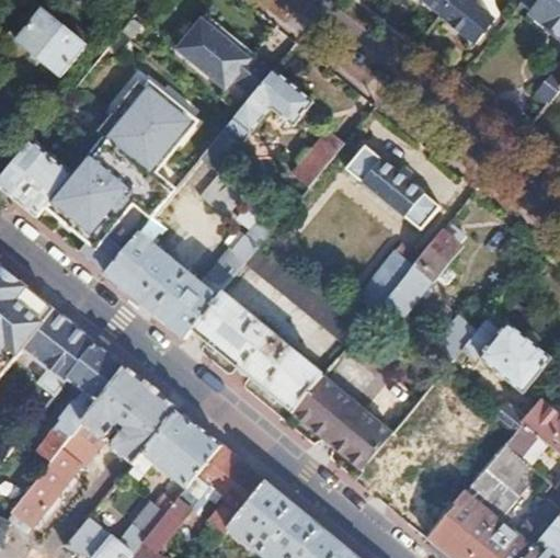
[(424,0),(440,13),(441,12),(449,0),(424,0)]
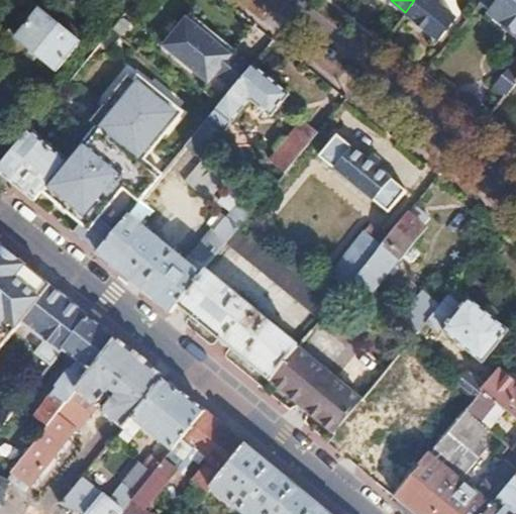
[(414,0),(406,11),(435,37),(453,15),(435,0),(414,0)]
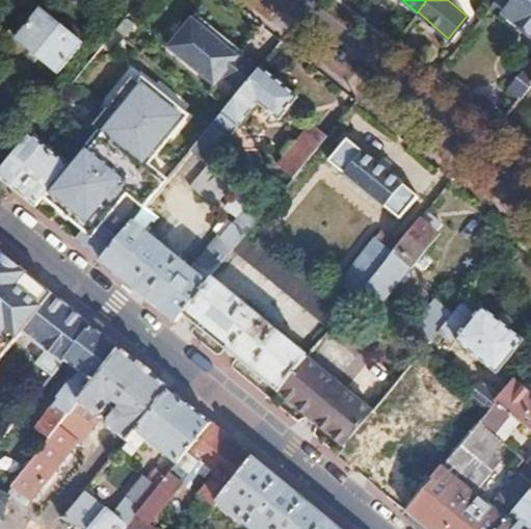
[(497,0),(504,6),(501,9),(530,33),(530,0),(497,0)]
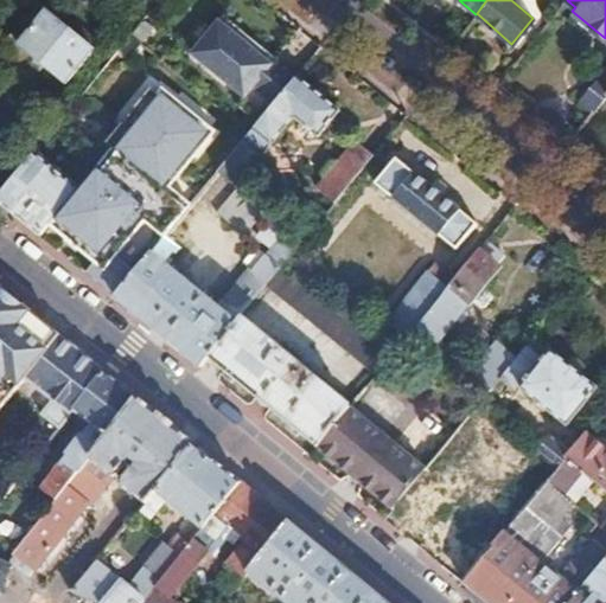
[(32,1),(8,30),(18,37),(16,40),(64,79),(93,45),(43,6),(40,10),(32,1)]
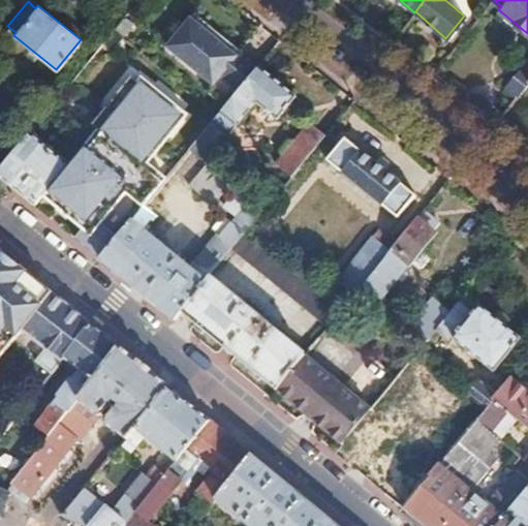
[(256,64),(257,62),(192,9),(164,43),(212,82),(205,90),(223,104),(229,97),(239,86),(256,64)]
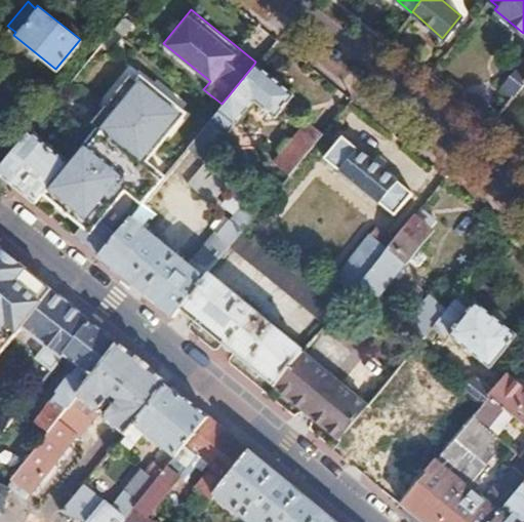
[(222,104),(187,148),(203,161),(252,98),(274,116),(292,93),(254,64),(237,85),(228,96),(222,104)]
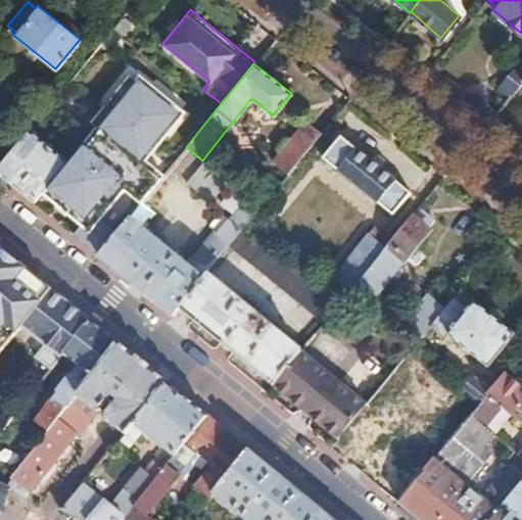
[(521,69),(516,64),(500,85),(510,94),(521,80),(521,79),(521,69)]
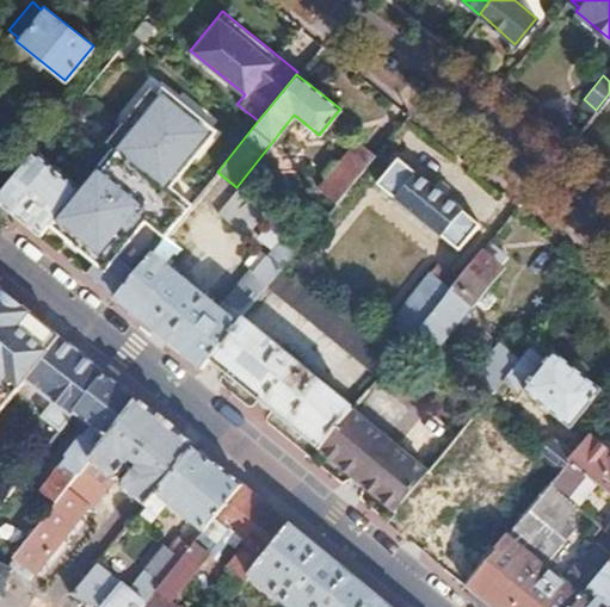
[(110,291),(116,297),(137,271),(119,256),(147,222),(165,236),(166,235),(192,203),(171,186),(216,130),(162,86),(159,92),(152,86),(106,141),(114,147),(98,166),(79,189),(71,199),(50,224),(97,262),(87,273),(110,291)]
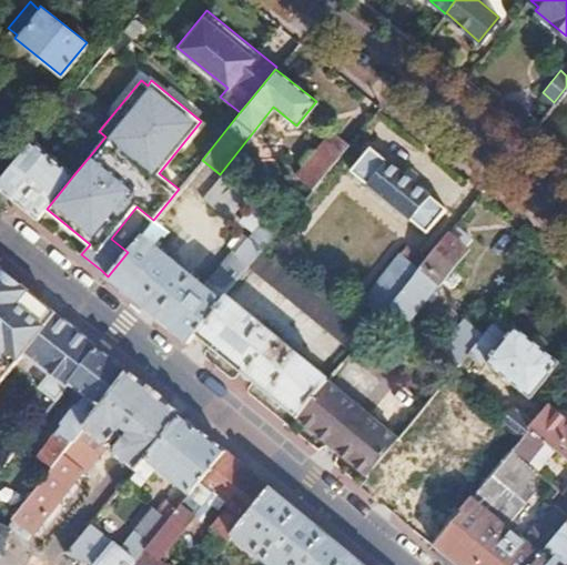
[(331,132),(295,174),(311,189),(347,144),(331,132)]
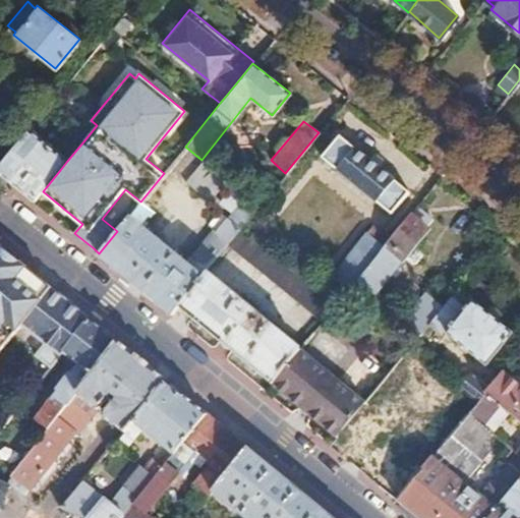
[(29,129),(0,165),(0,171),(35,200),(43,191),(60,170),(67,161),(29,129)]
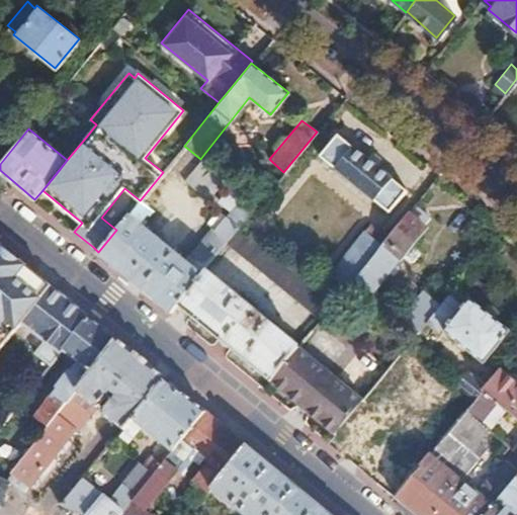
[(336,134),(317,156),(385,211),(404,190),(336,134)]
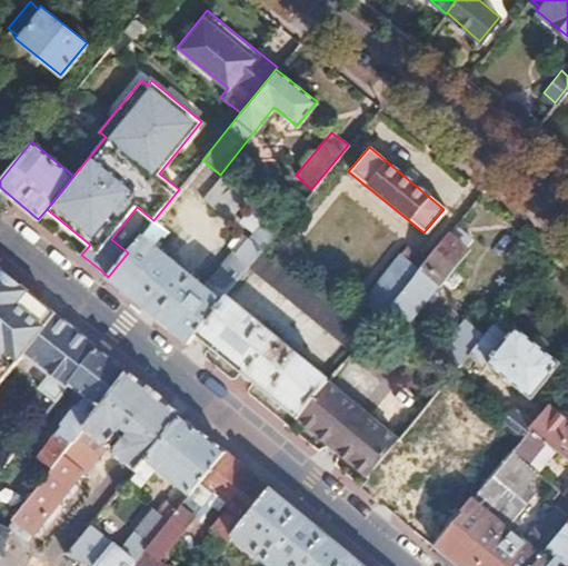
[(220,175),(200,199),(227,220),(246,196),(220,175)]
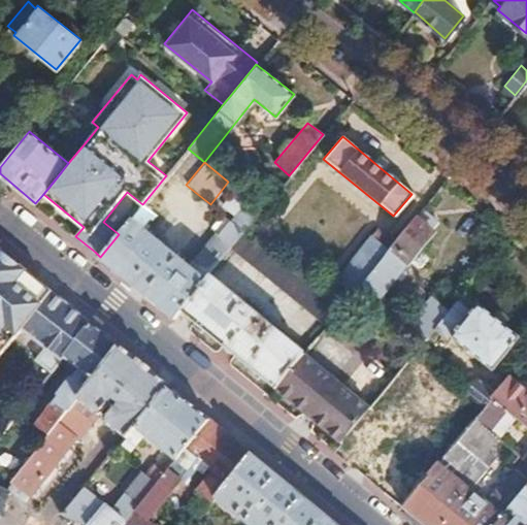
[(218,232),(194,260),(209,273),(232,245),(248,227),(262,208),(251,199),(232,222),(223,215),(212,228),(218,232)]
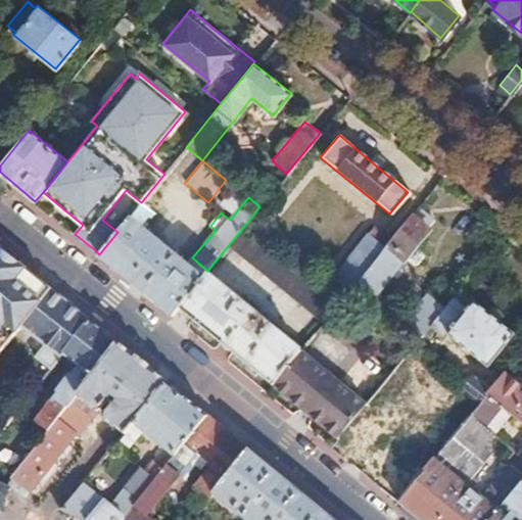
[(117,232),(99,254),(173,314),(179,305),(203,276),(139,224),(147,214),(149,216),(154,210),(142,201),(141,202),(140,204),(126,222),(117,232)]
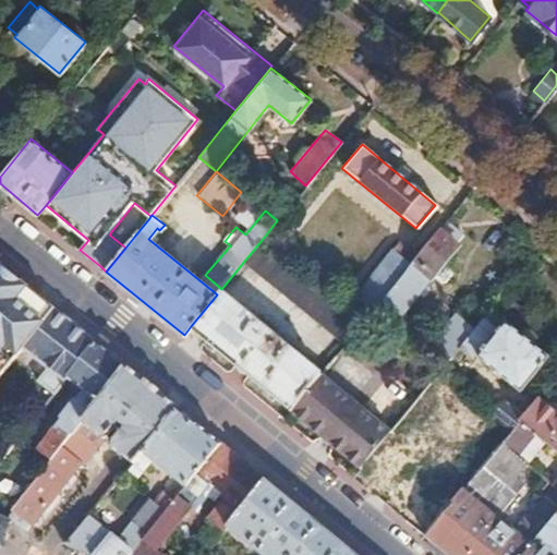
[(411,262),(383,298),(395,308),(412,287),(418,291),(459,241),(440,226),(411,262)]
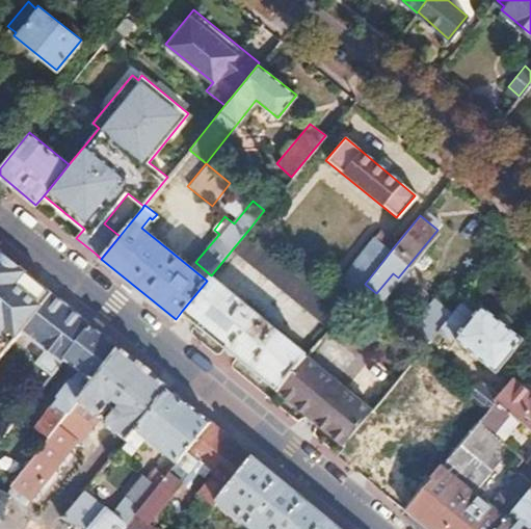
[(249,229),(234,247),(260,269),(276,250),(249,229)]
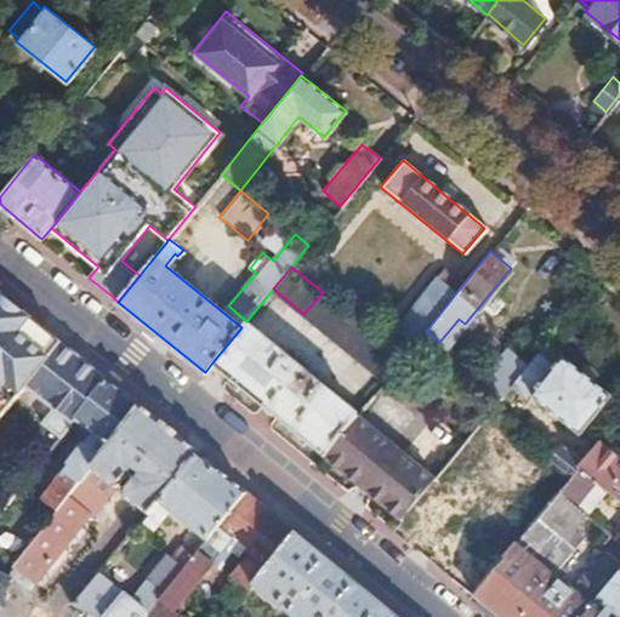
[(402,332),(390,347),(404,358),(426,331),(458,291),(438,275),(396,327),(402,332)]
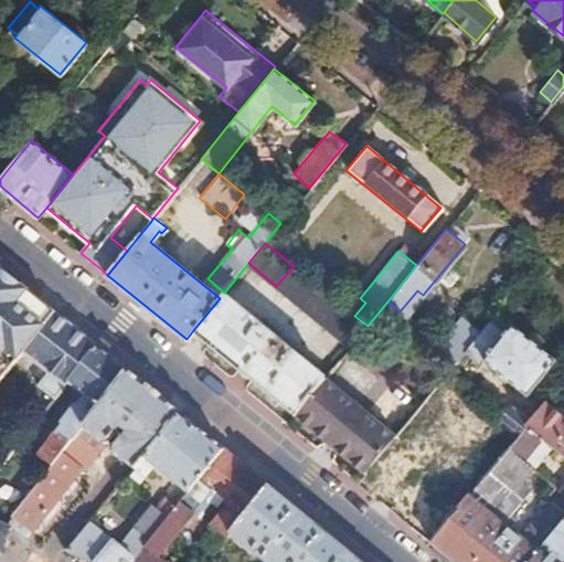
[(0,380),(4,374),(23,350),(55,310),(0,264),(0,380)]
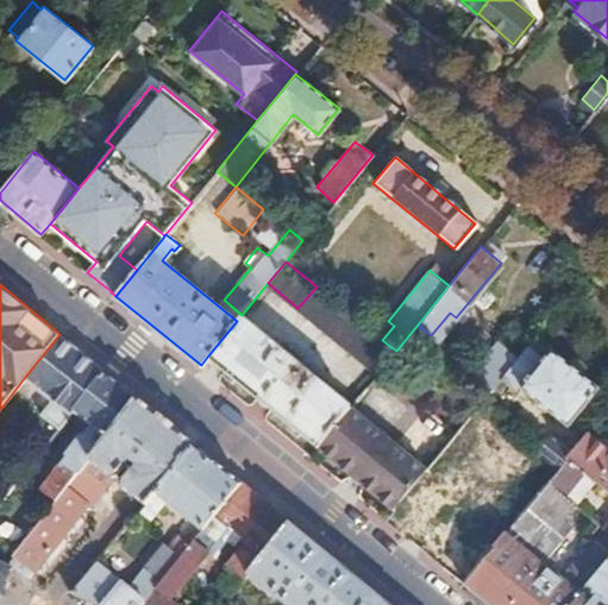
[(317,287),(298,308),(377,373),(396,351),(382,340),(317,287)]
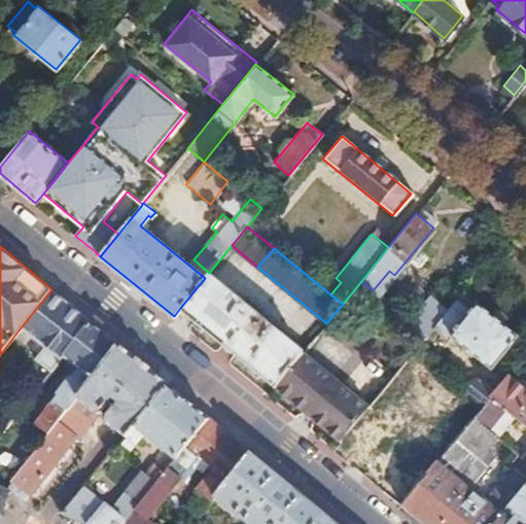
[(205,278),(180,308),(276,386),(276,385),(304,351),(209,273),(205,278)]
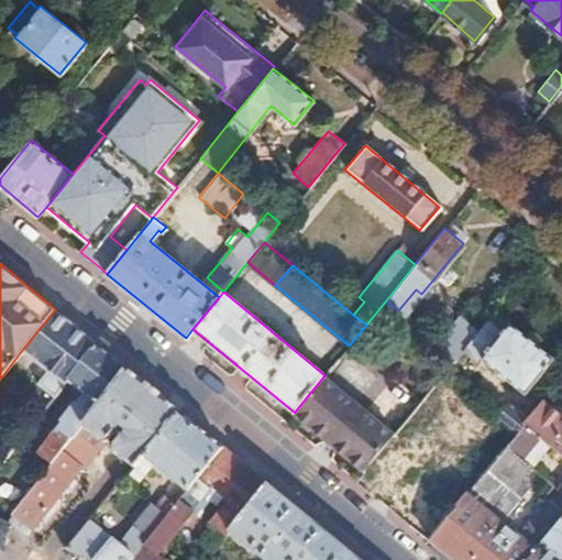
[(55,309),(23,349),(47,370),(36,382),(54,396),(68,379),(97,343),(55,309)]
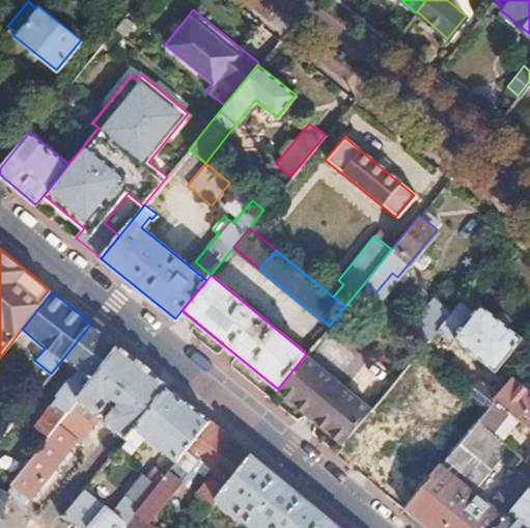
[(424,310),(414,324),(430,337),(440,326),(450,313),(424,293),(416,303),(424,310)]
